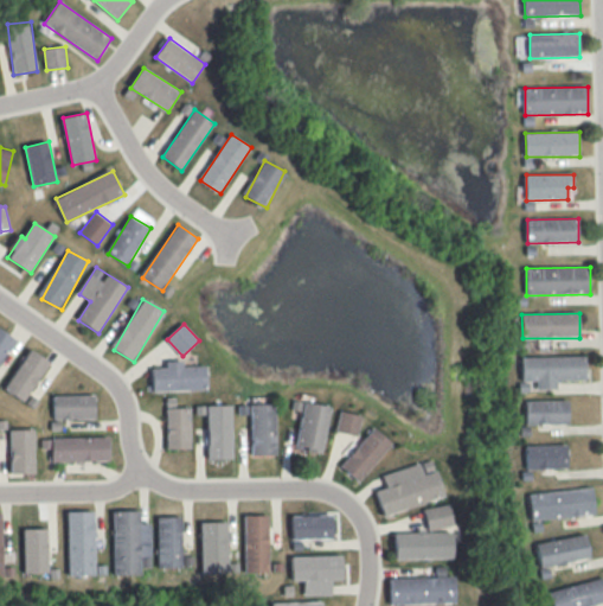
[(0,364),(17,340),(0,329),(0,364)]
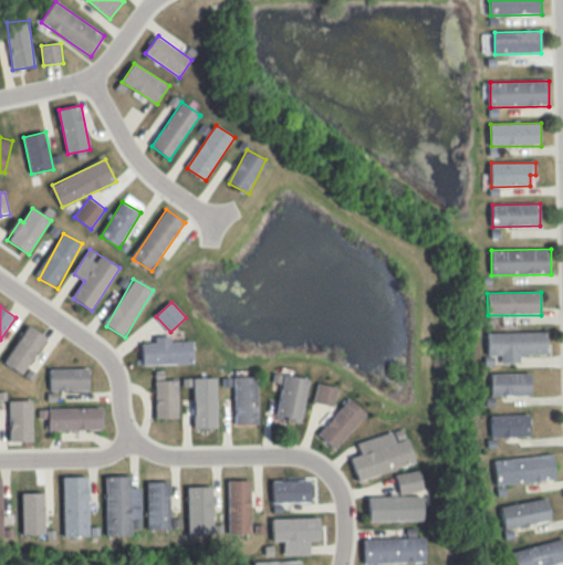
[(47,336),(28,326),(7,365),(25,376),(47,336)]
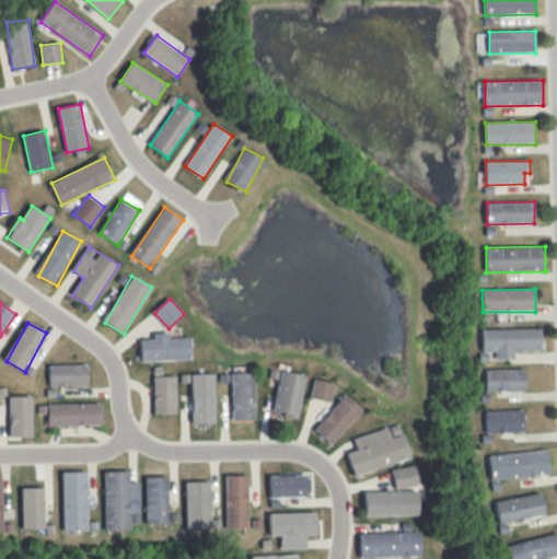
[(541,329),(483,330),(483,352),(497,352),(497,359),(515,359),(514,351),(542,350),(541,329)]
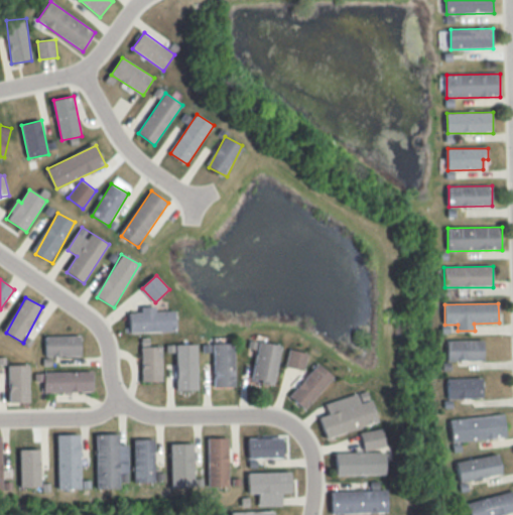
[(176,311),(156,312),(156,306),(142,307),(142,312),(131,313),(131,334),(176,332),(176,311)]
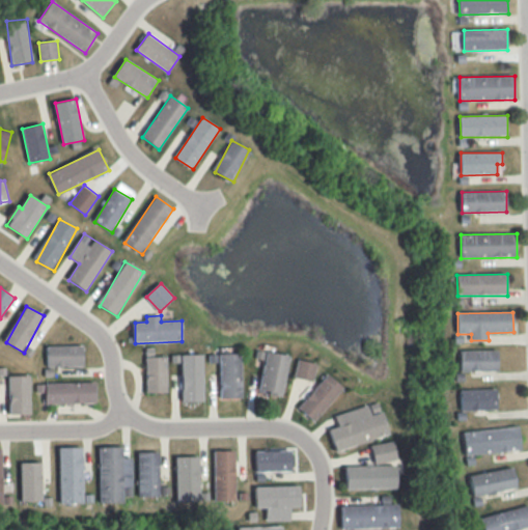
[(84,366),(84,346),(48,346),(49,367),(84,366)]
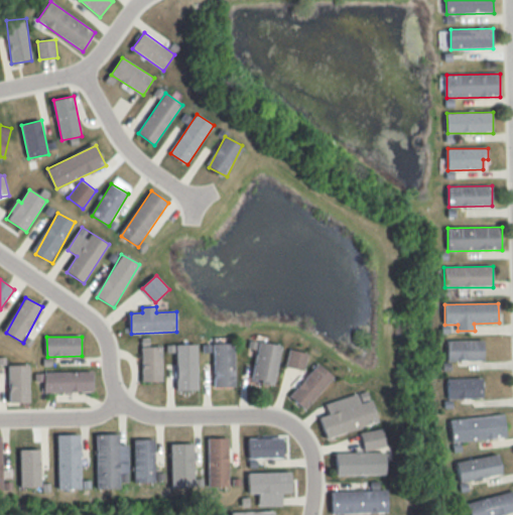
[(447,342),(447,362),(484,361),(484,341),(447,342)]
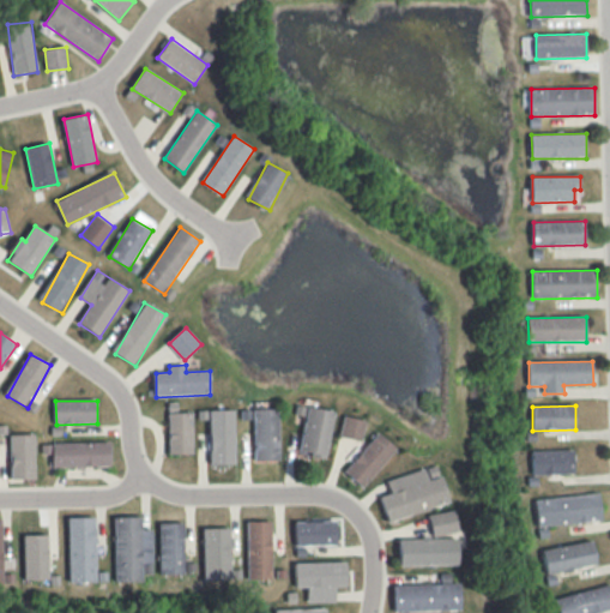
[(336,413),(309,407),(300,454),(326,458),(336,413)]
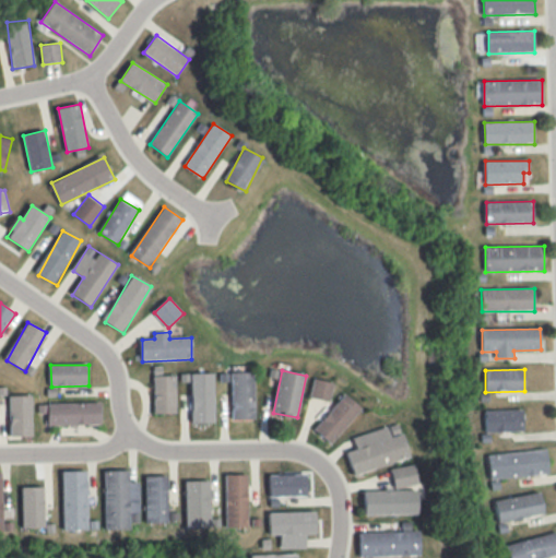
[(255,372),(233,374),(234,420),(256,419),(255,372)]
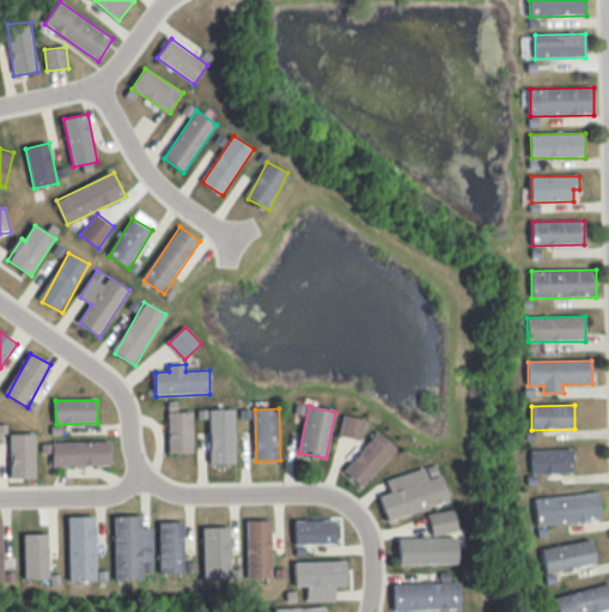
[(211,411),(212,465),(237,465),(235,410),(211,411)]
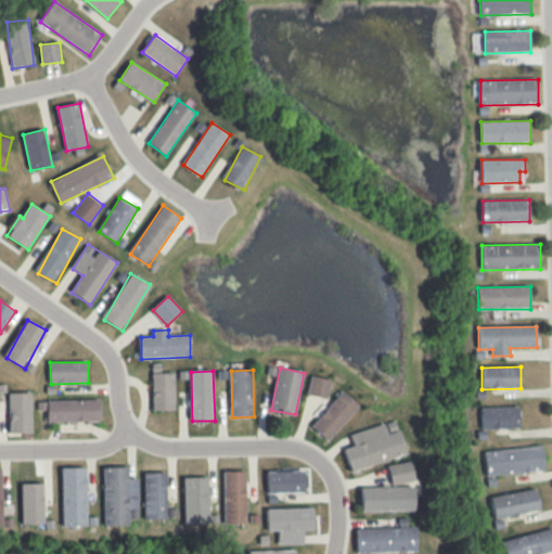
[(154,411),(176,411),(176,373),(154,373),(154,411)]
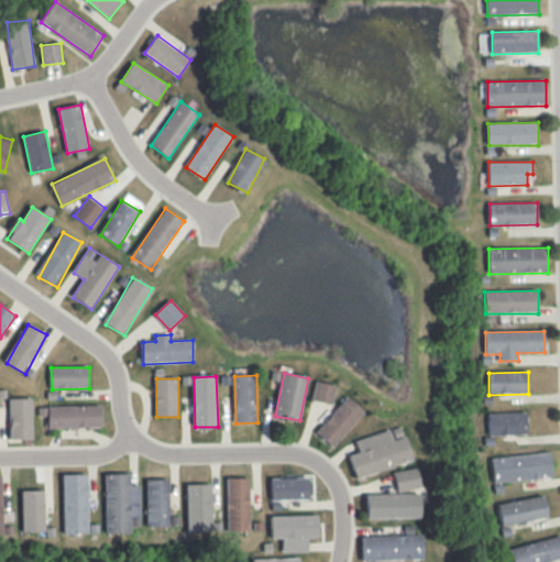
[(332,405),(337,386),(318,382),(313,400),(332,405)]
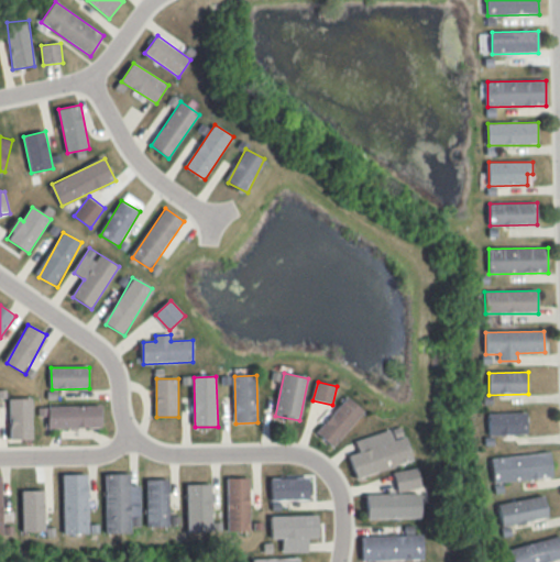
[(365,412),(349,397),(317,432),(333,447),(365,412)]
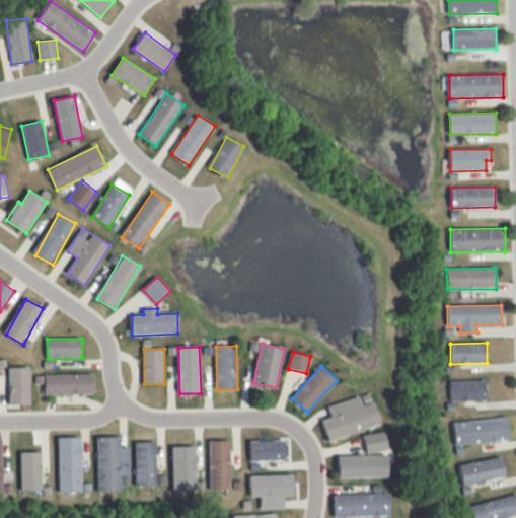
[(11,405),(30,404),(29,367),(10,368),(11,405)]
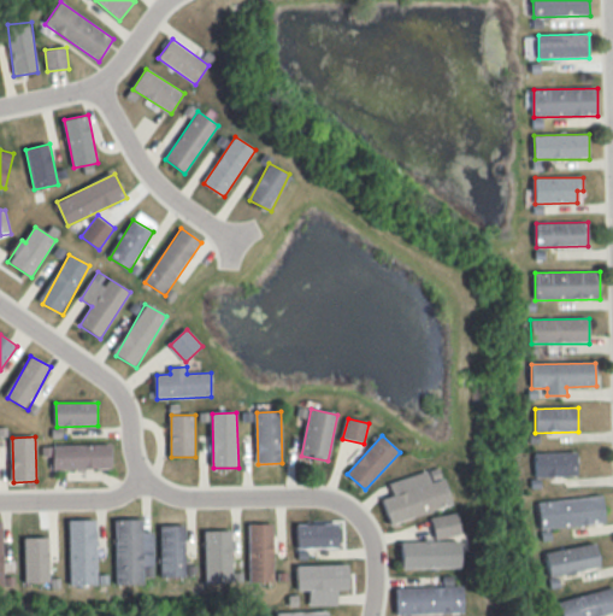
[(54,470),(113,469),(112,445),(54,446),(54,470)]
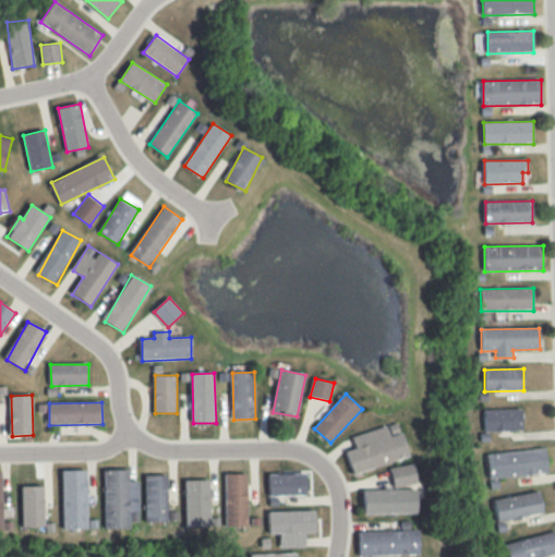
[(484,410),(485,432),(522,431),(522,409),(484,410)]
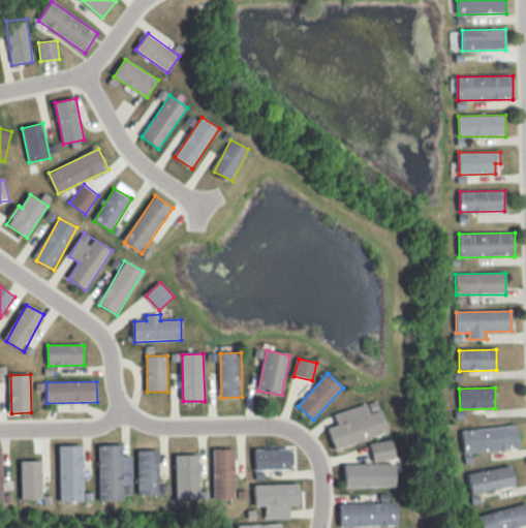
[(388,435),(379,402),(335,413),(338,426),(330,428),(335,448),(388,435)]
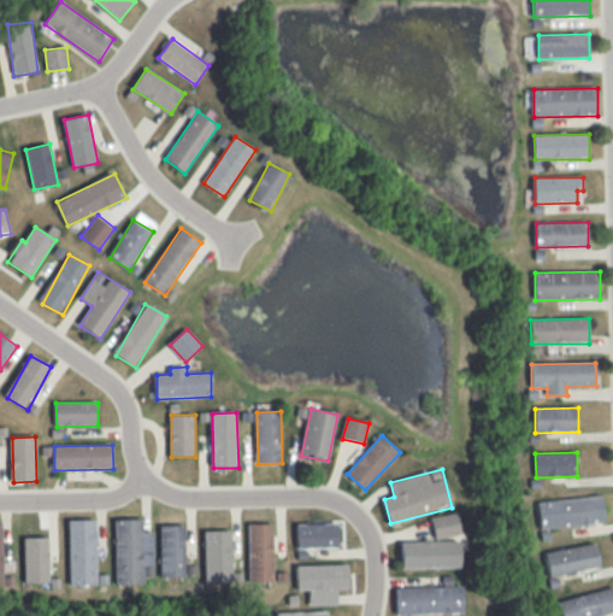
[(537,503),(541,531),(606,523),(602,496),(537,503)]
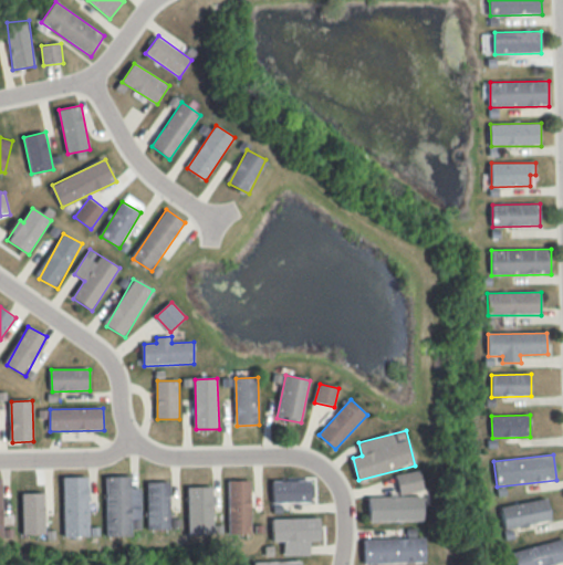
[(425,490),(420,470),(396,475),(400,495),(425,490)]
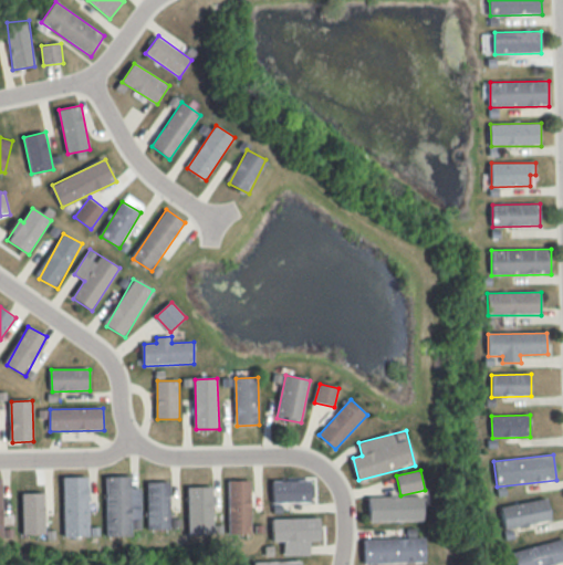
[(89,477),(64,478),(65,537),(90,536),(89,477)]
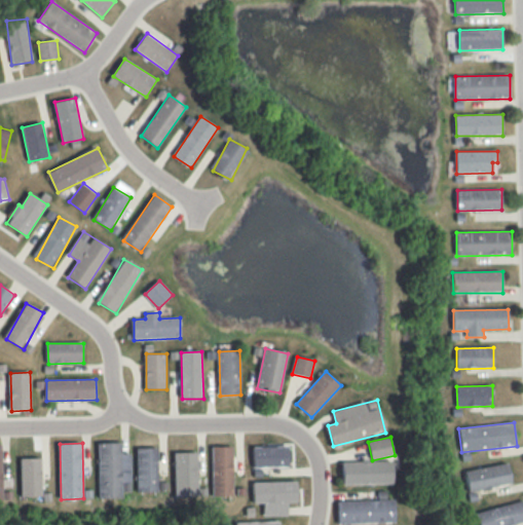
[(133,483),(133,454),(123,454),(122,443),(100,443),(101,498),(124,498),(123,483),(133,483)]
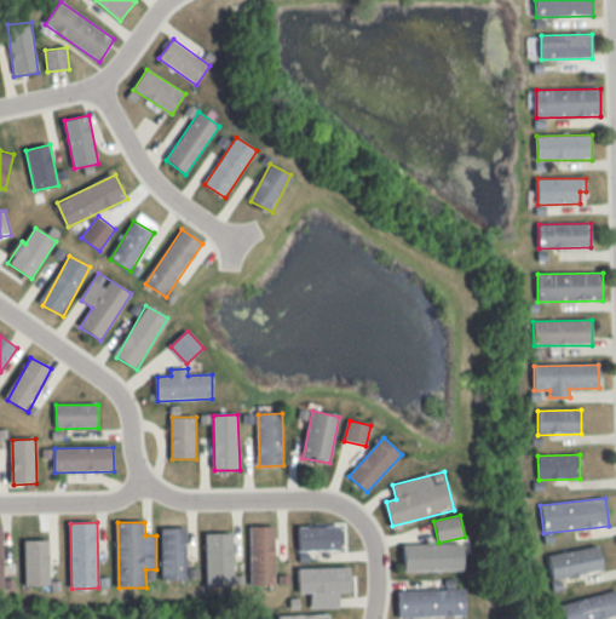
[(276,527),(252,527),(252,586),(277,585),(276,527)]
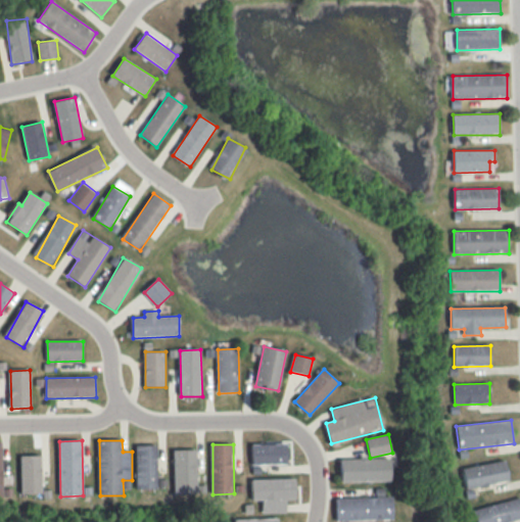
[(253,465),(288,465),(288,444),(253,444),(253,465)]
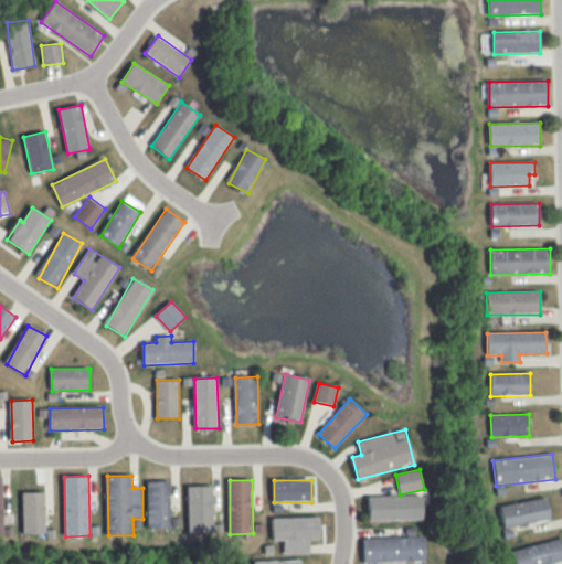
[(150,529),(171,529),(170,481),(148,481),(150,529)]
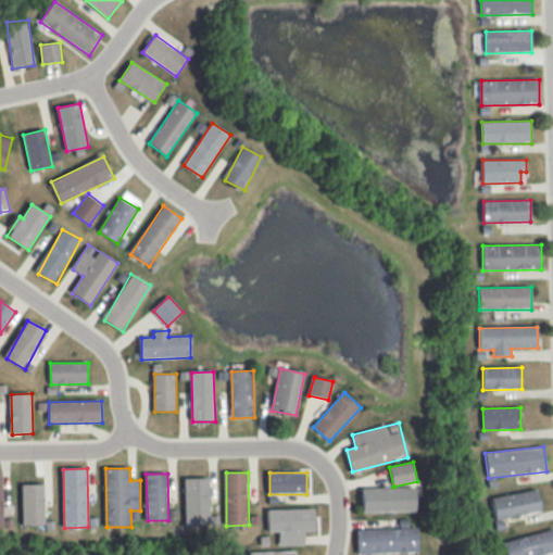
[(210,478),(186,479),(187,526),(211,526),(210,478)]
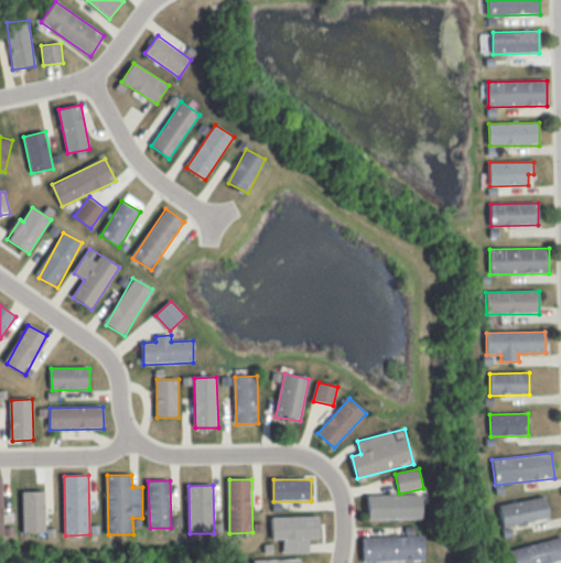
[(45,491),(23,491),(24,533),(46,532),(45,491)]
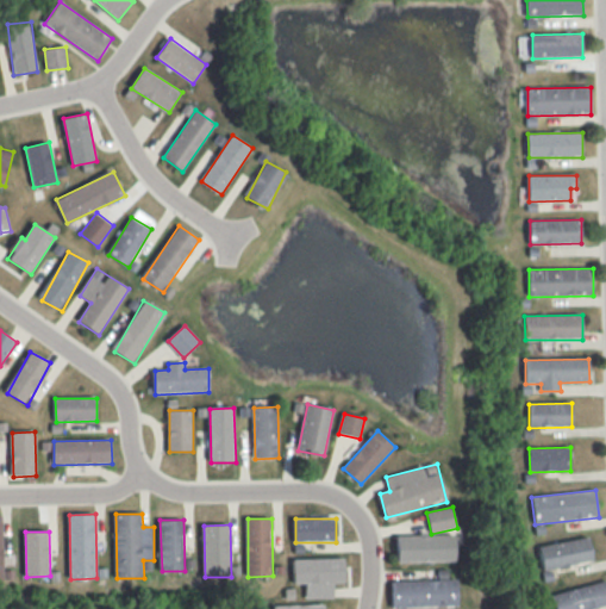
[(398,563),(456,561),(455,535),(398,535),(398,563)]
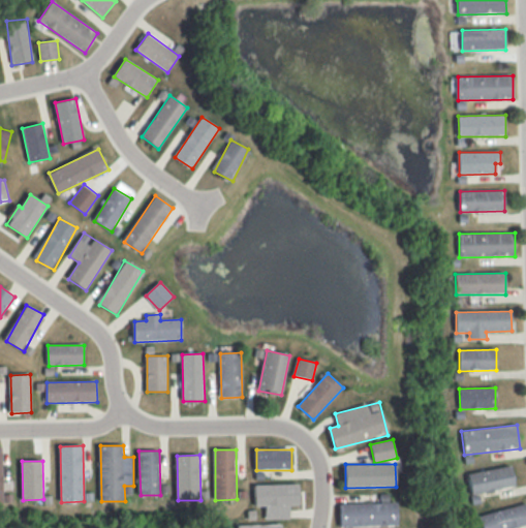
[(467,475),(472,496),(515,486),(511,465),(467,475)]
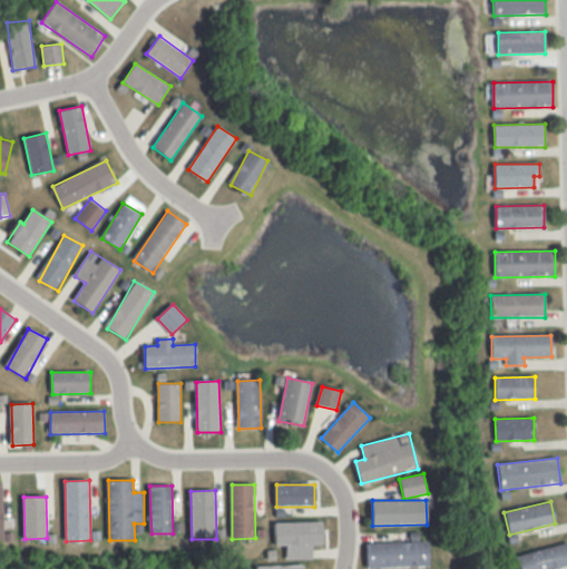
[(323,545),(323,522),(275,523),(276,546),(286,546),(287,560),(313,560),(313,545),(323,545)]
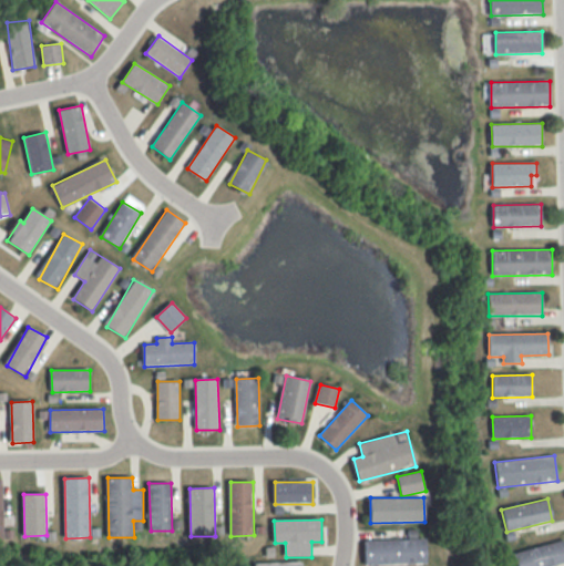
[(427,539),(366,541),(366,565),(427,564),(427,539)]
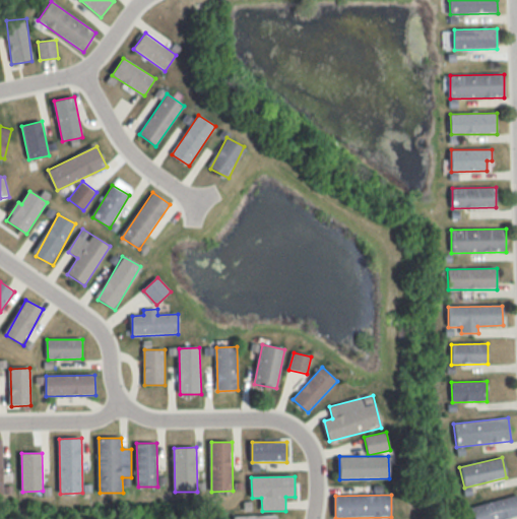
[(509,518),(516,517),(516,497),(471,506),(473,518),(509,518)]
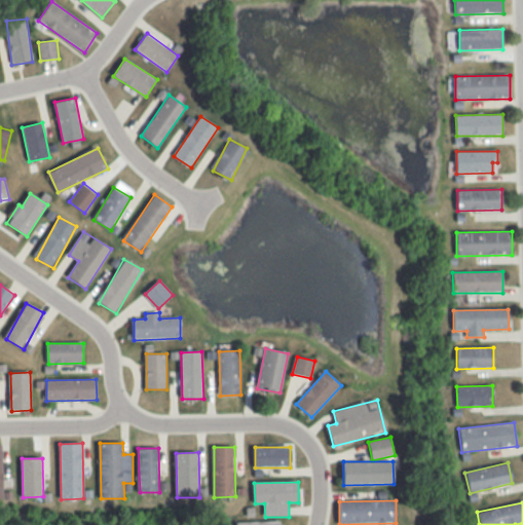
All buildings are outlined.
